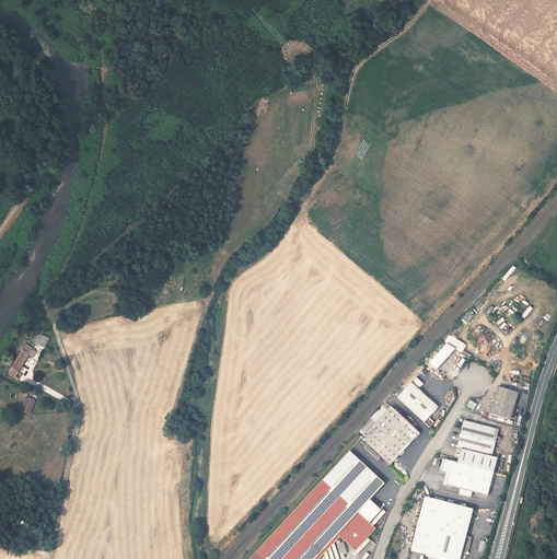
[(147,291),(136,288),(134,294),(146,298),(147,291)]
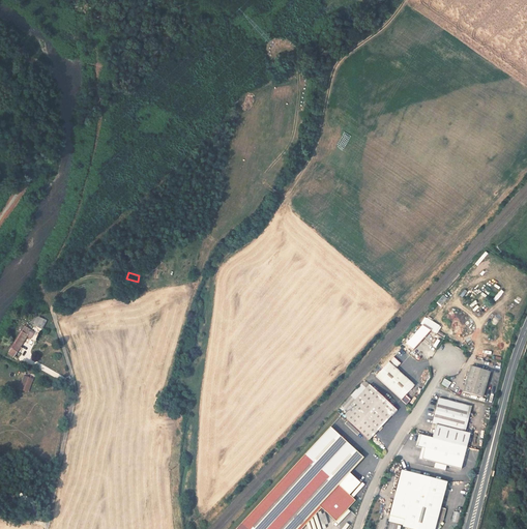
[(48,322),(37,319),(34,328),(45,331),(48,322)]
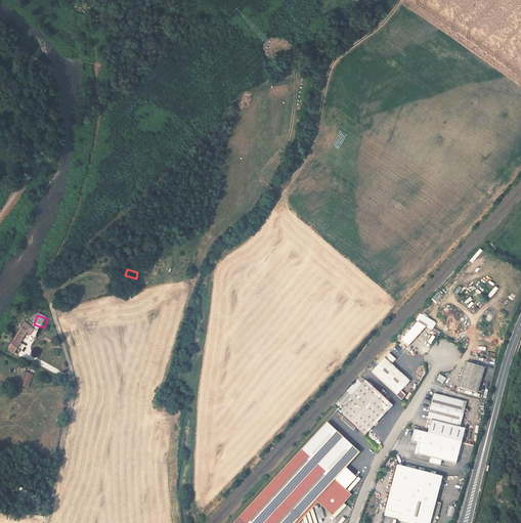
[(416,321),(399,340),(405,346),(423,328),(416,321)]
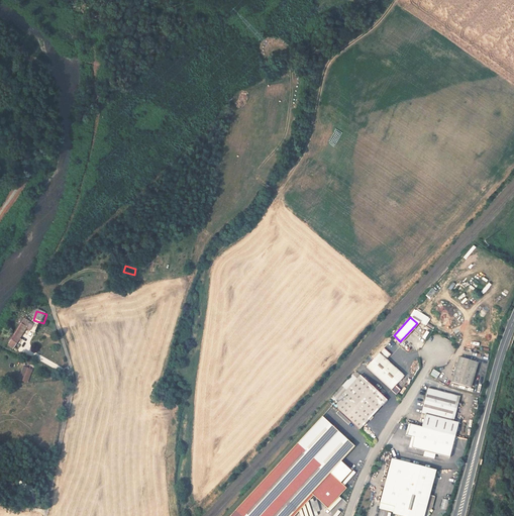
[(31,324),(22,319),(13,333),(18,337),(25,326),(28,328),(31,324)]
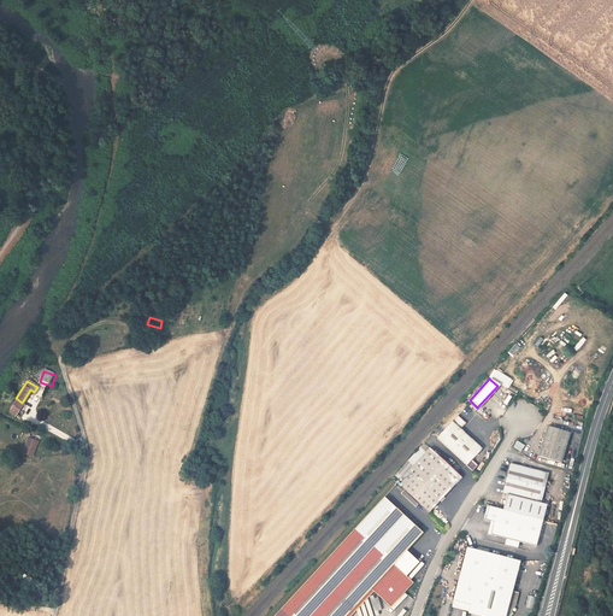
[(18,408),(22,403),(16,398),(12,404),(18,408)]
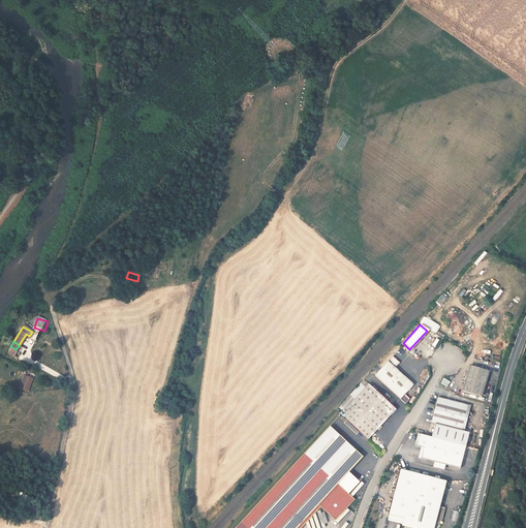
[(16,349),(10,346),(7,351),(12,355),(16,349)]
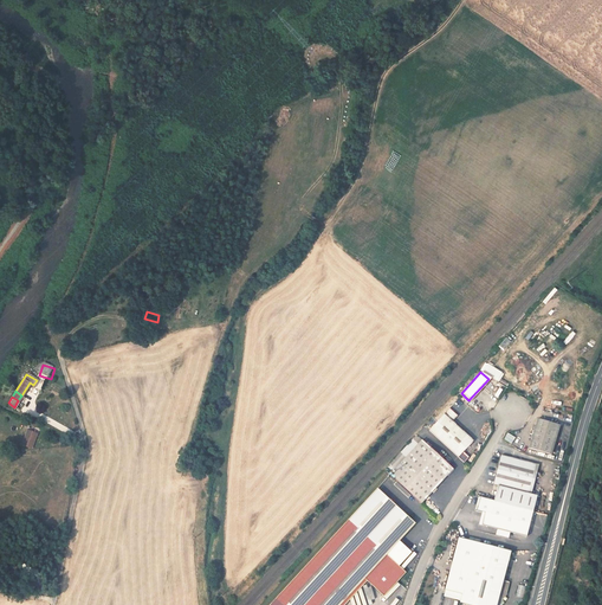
[(473,439),(453,419),(459,413),(451,405),(429,429),(458,456),(473,439)]
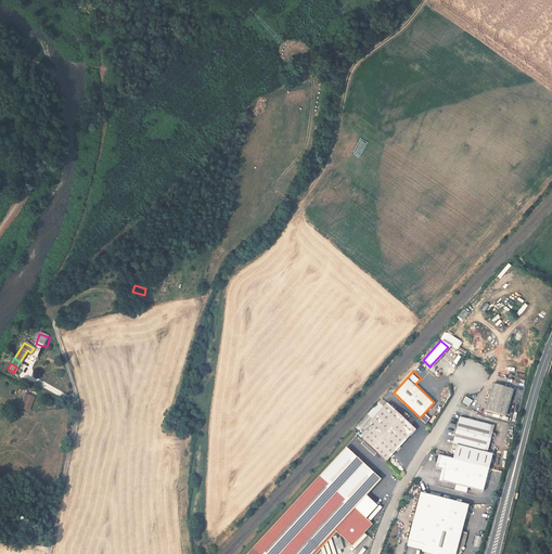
[(504,415),(511,389),(490,383),(484,410),(504,415)]
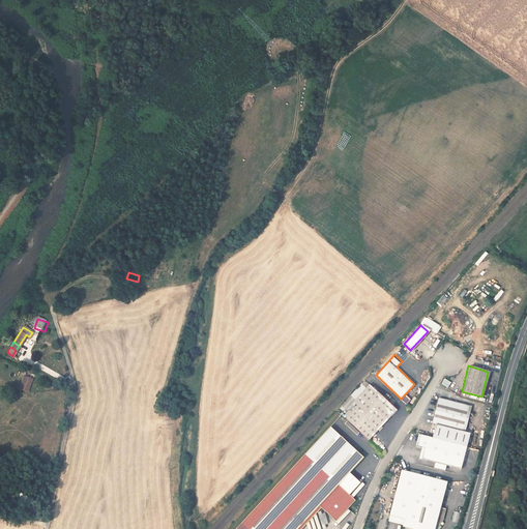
[(21,388),(26,391),(32,380),(26,377),(21,388)]
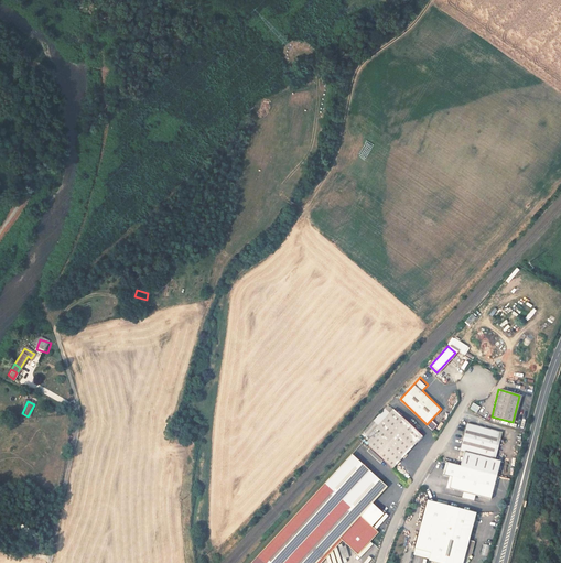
[(471,401),(466,407),(474,411),(477,405),(471,401)]
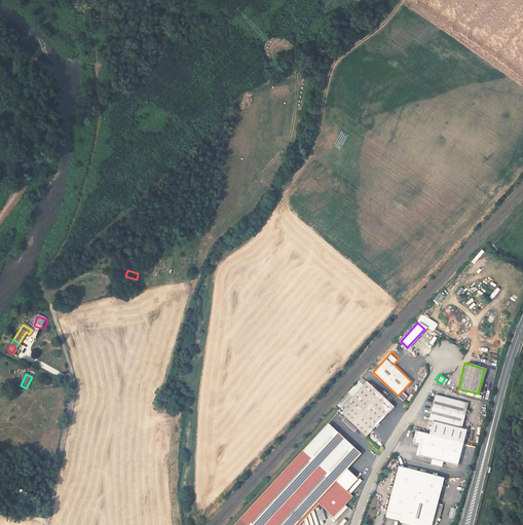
[(395,406),(367,380),(338,410),(366,435),(374,426),(395,406)]
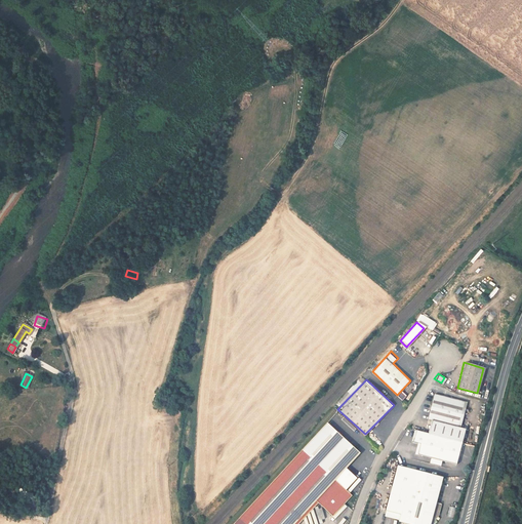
[(457,426),(464,402),(433,394),(427,417),(457,426)]
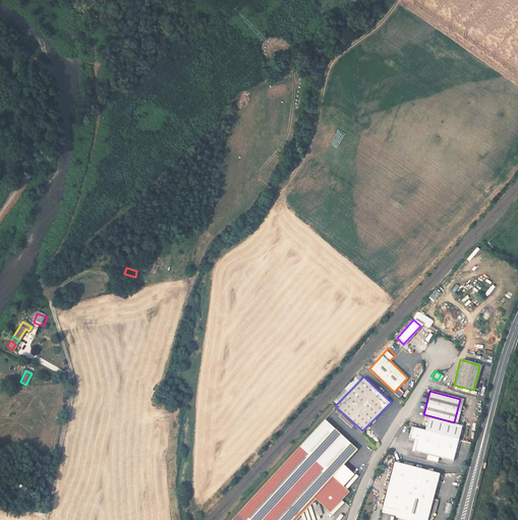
[(357,449),(325,418),(303,441),(337,471),(357,449)]
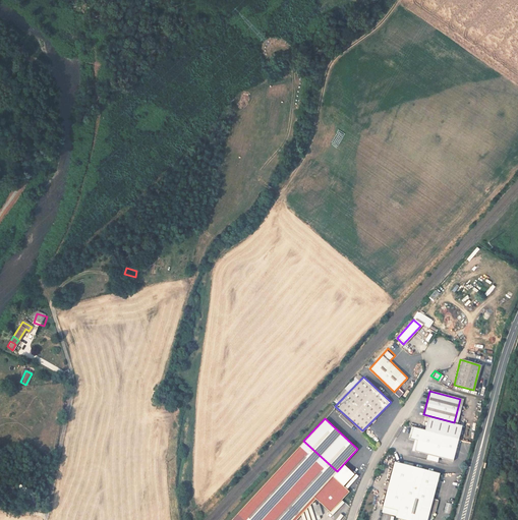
[(452,461),(458,440),(410,427),(407,440),(414,441),(411,451),(452,461)]
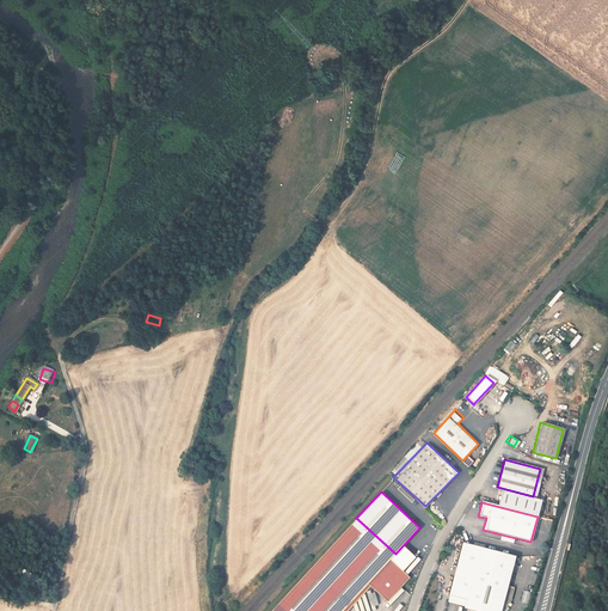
[(342,610),(368,584),(388,602),(411,576),(391,560),(395,554),(356,518),(270,610),(342,610)]
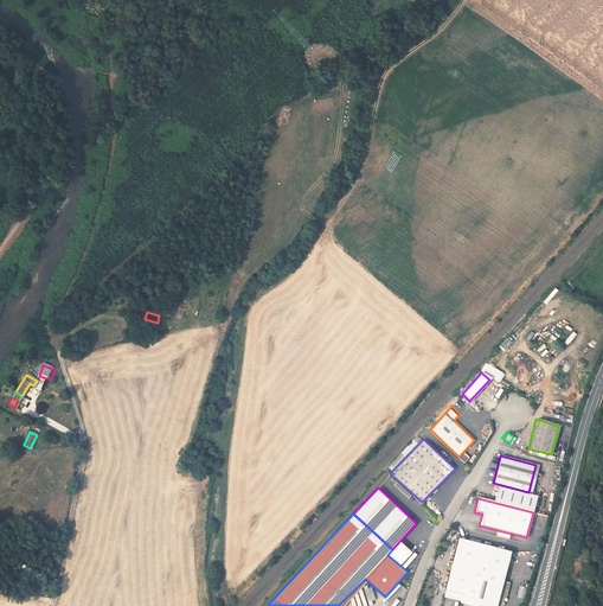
[(500,595),(512,550),(459,536),(444,588),(462,594),(460,599),(460,603),(472,605),(500,605),(505,604),(500,595)]
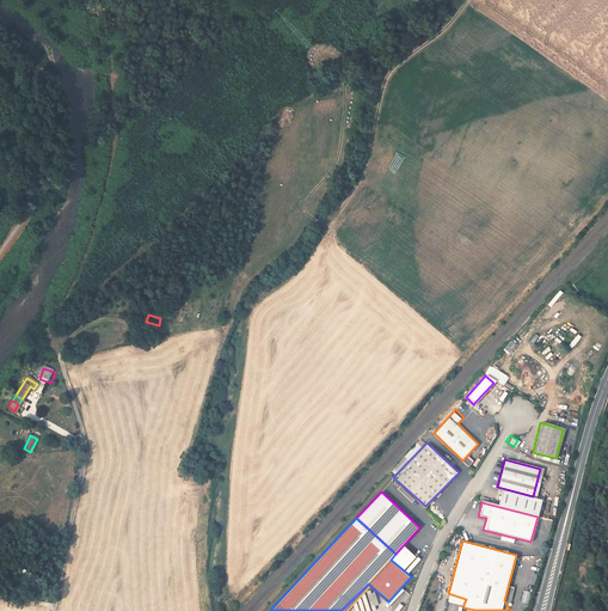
[(466,599),(448,593),(447,599),(464,604),(466,599)]
